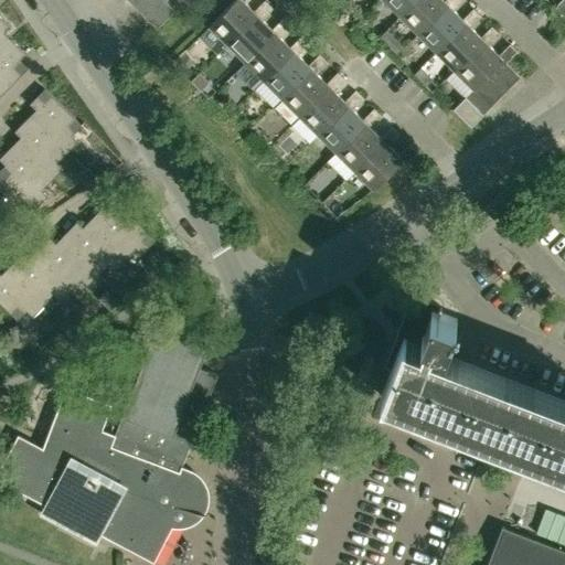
[(128,0),(138,9),(147,0),(128,0)]
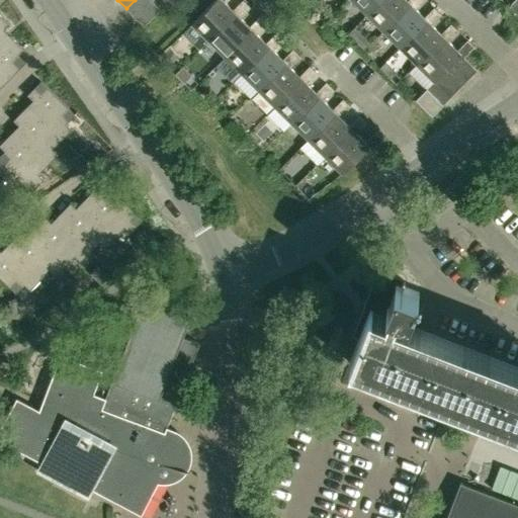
[(135,0),(126,8),(136,17),(152,1),(150,0),(135,0)]
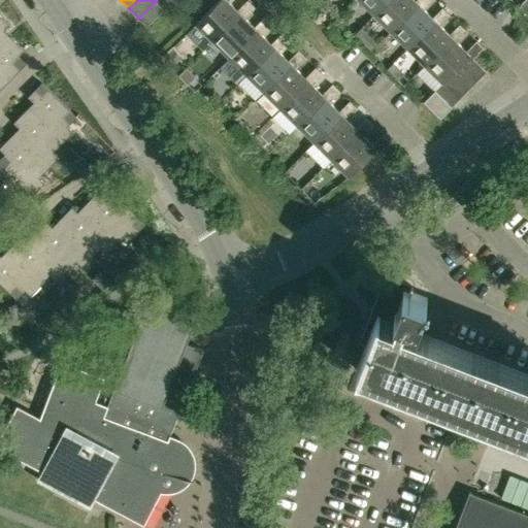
[(184,0),(171,0),(169,3),(177,13),(187,3),(184,0)]
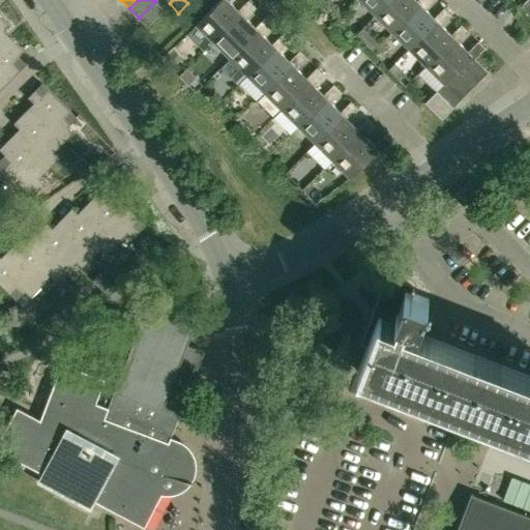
[(242,13),(238,9),(229,0),(218,0),(197,23),(215,40),(242,13)]
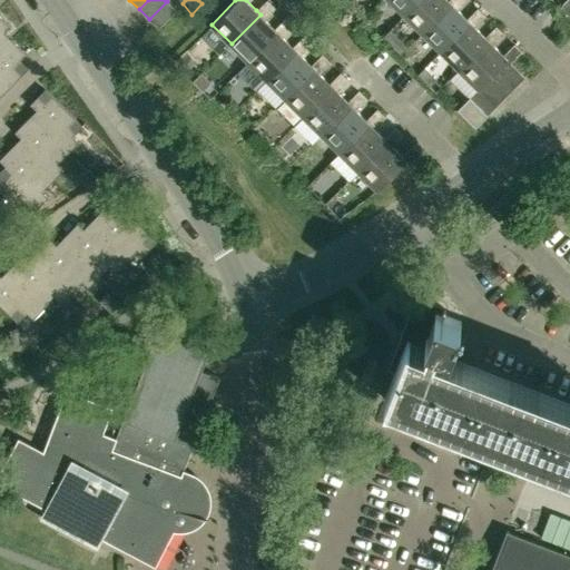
[(266,0),(256,10),(261,15),(232,43),(249,62),(278,32),(275,29),(265,19),(275,8),(267,0),(266,0)]
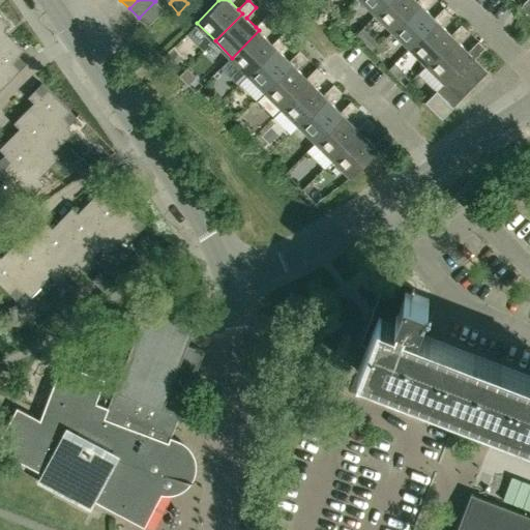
[(362,0),(376,13),(389,0),(362,0)]
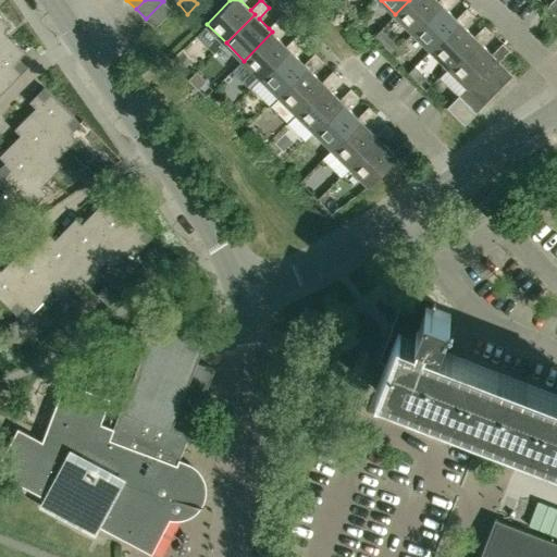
[(442,3),(438,0),(437,0),(409,0),(395,14),(413,33),(442,3)]
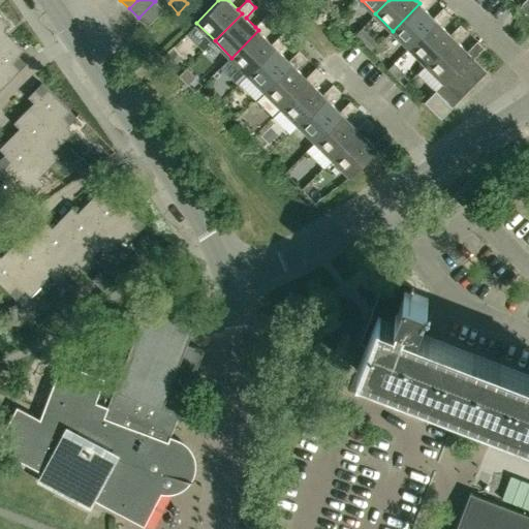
[(436,21),(433,17),(424,7),(431,0),(416,0),(419,3),(393,31),(409,48),(436,21)]
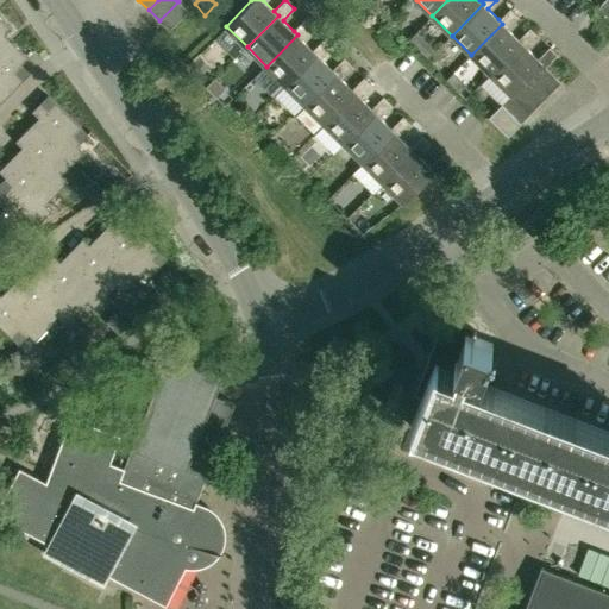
[(608,0),(604,0),(598,7),(608,18),(608,0)]
